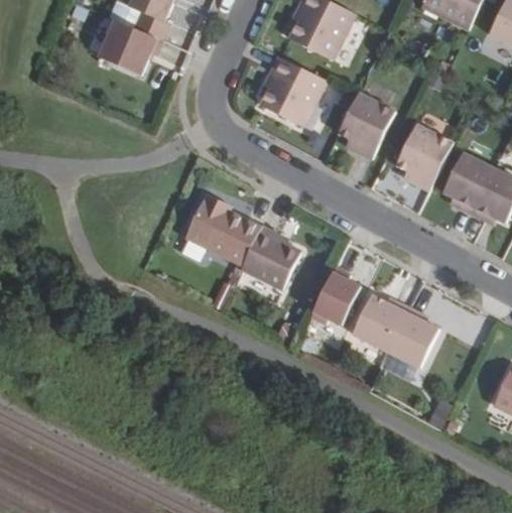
[(139,10),(131,27),(160,39),(167,22),(162,19),(170,0),(130,0),(128,5),(139,10)]
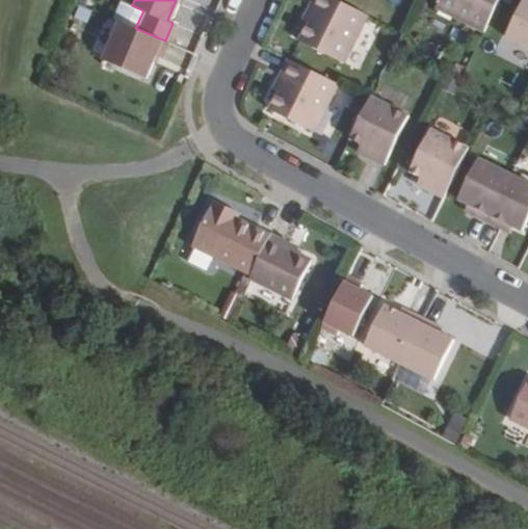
[(307,21),(297,40),(342,62),(366,14),(338,0),(310,0),(308,6),(312,8),(307,21)]
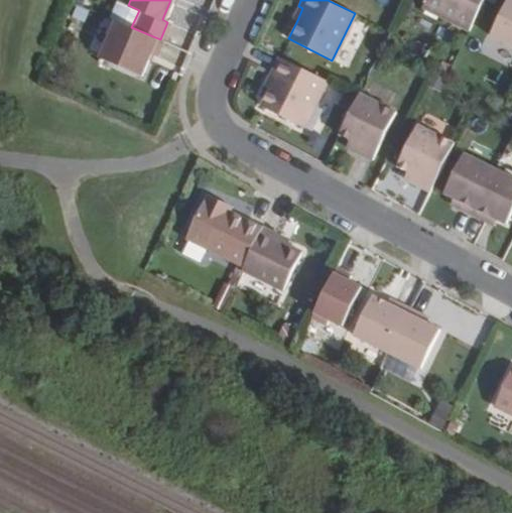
[(421,0),(419,5),(467,29),(480,0),(421,0)]
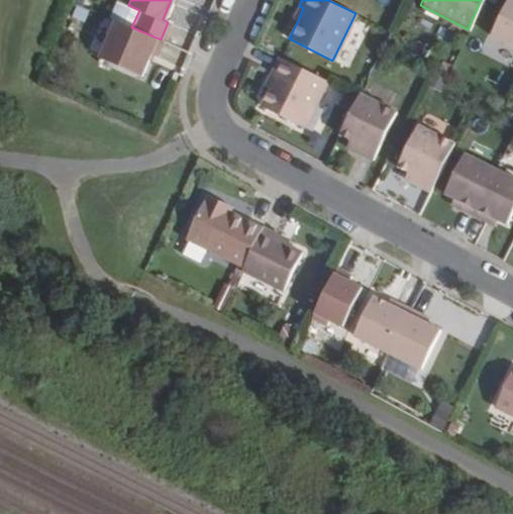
[(505,0),(489,33),(512,44),(512,0),(505,0)]
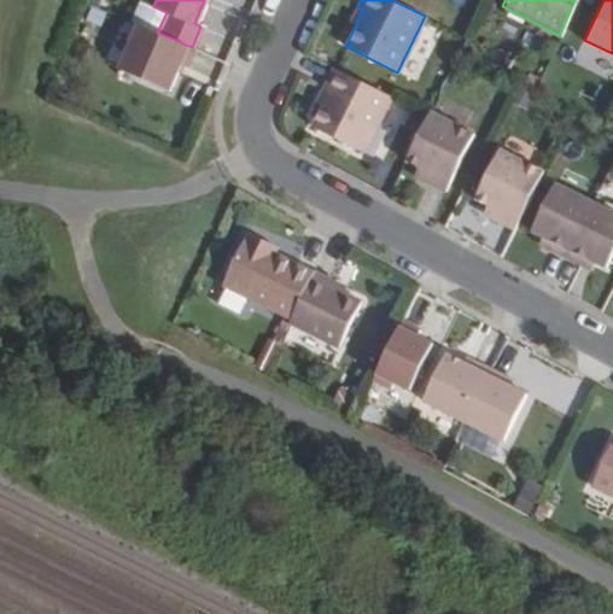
[(357,7),(350,21),(356,24),(362,10),(357,7)]
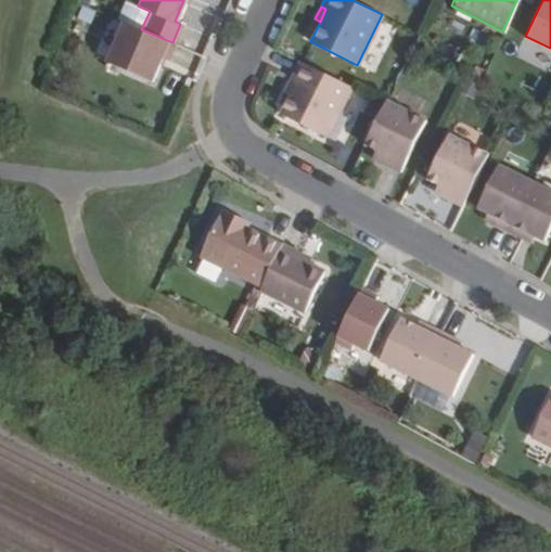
[(141,29),(122,21),(104,61),(149,79),(159,55),(166,59),(173,42),(141,29)]
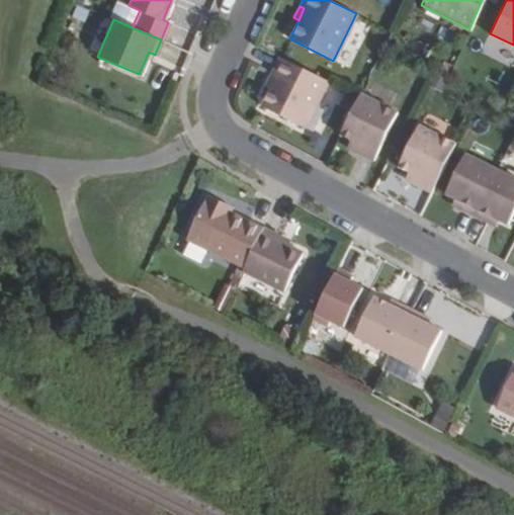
[(269,88),(259,105),(304,127),(327,81),(277,57),(270,74),(274,76),(269,88)]
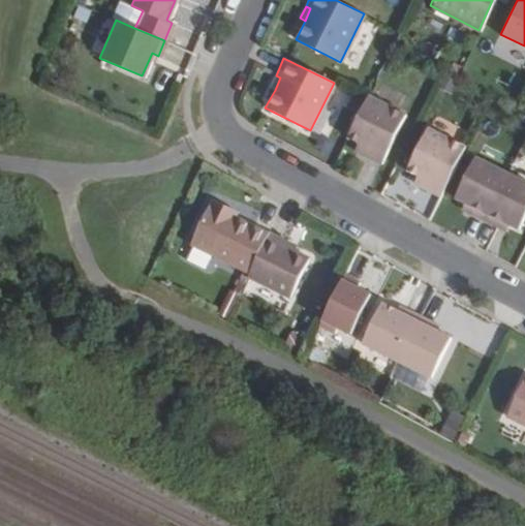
[(275,75),(270,87),(275,90),(280,78),(276,75),(275,75)]
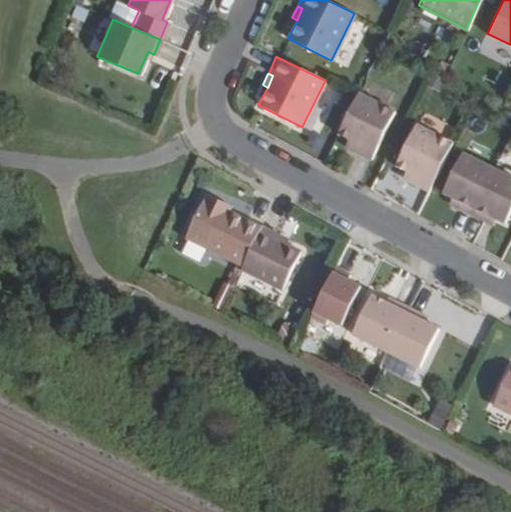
[(356,93),(336,132),(347,137),(357,143),(353,150),(369,158),(392,111),(356,93)]
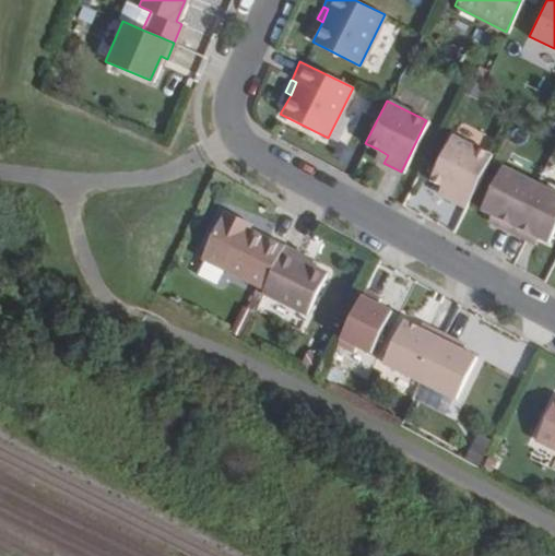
[(450,134),(428,178),(439,184),(450,189),(446,198),(463,206),(488,154),(450,134)]
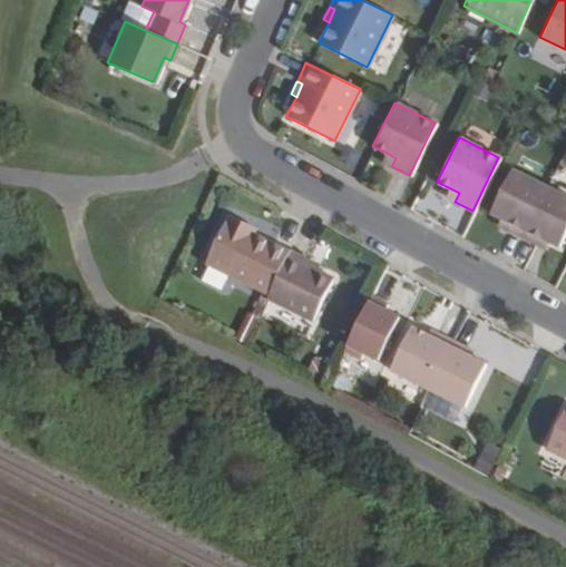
[(384,152),(380,160),(391,166),(396,158),(384,152)]
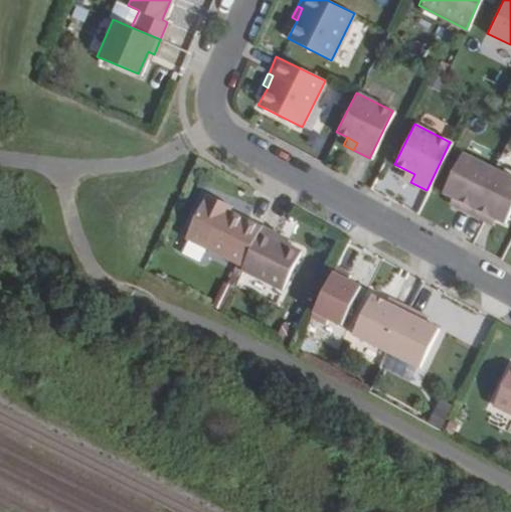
[(510,177),(461,152),(441,191),(450,196),(459,200),(456,206),(482,219),(485,213),(493,217),(503,222),(510,205),(510,177)]
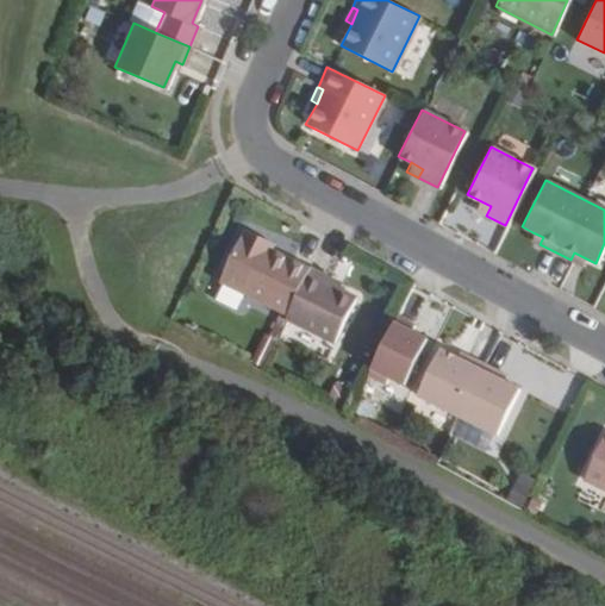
[(479,200),(474,210),(486,216),(491,206),(479,200)]
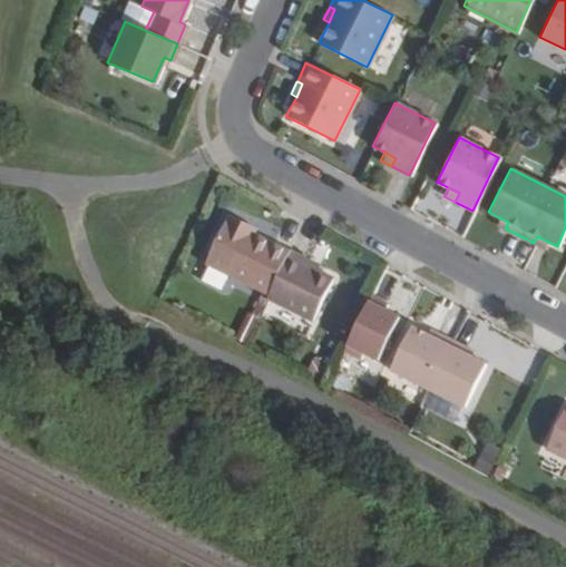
[(265,292),(288,248),(251,232),(243,227),(245,224),(226,215),(203,262),(265,292)]
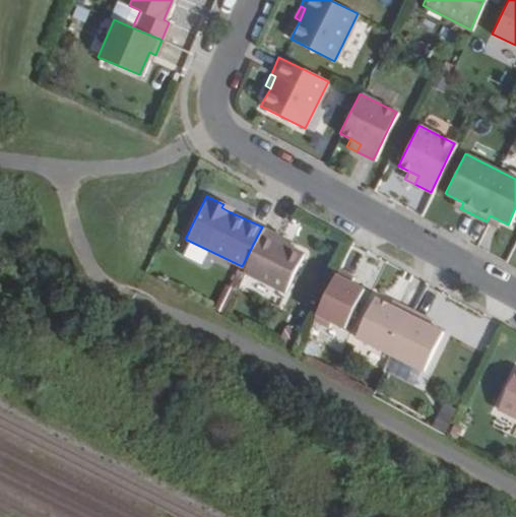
[(454,198),(451,203),(460,208),(463,202),(454,198)]
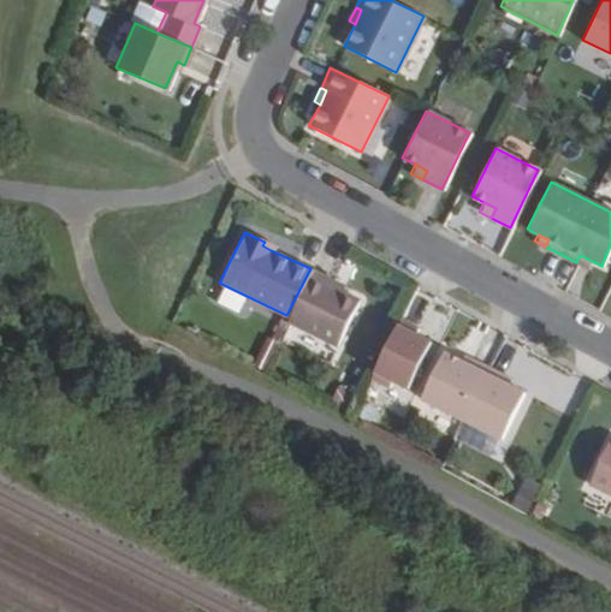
[(580,255),(576,262),(586,267),(589,260),(580,255)]
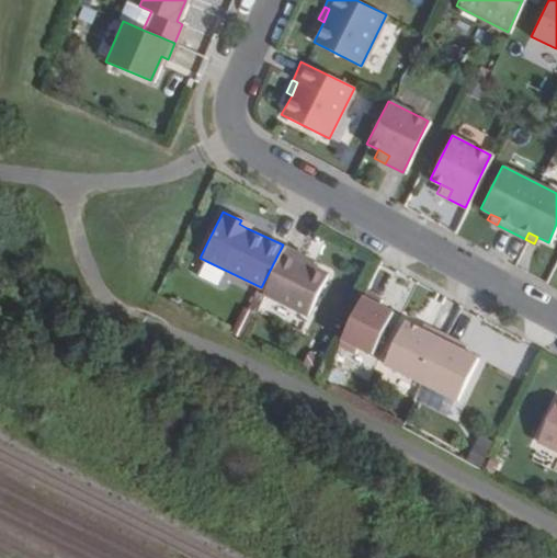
[(299,253),(283,245),(261,287),(260,291),(305,312),(325,271),(309,264),(297,258),(299,253)]
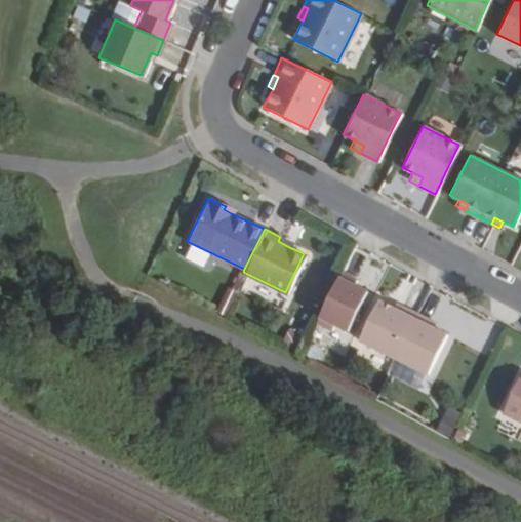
[(280,237),(278,241),(289,247),(291,243),(280,237)]
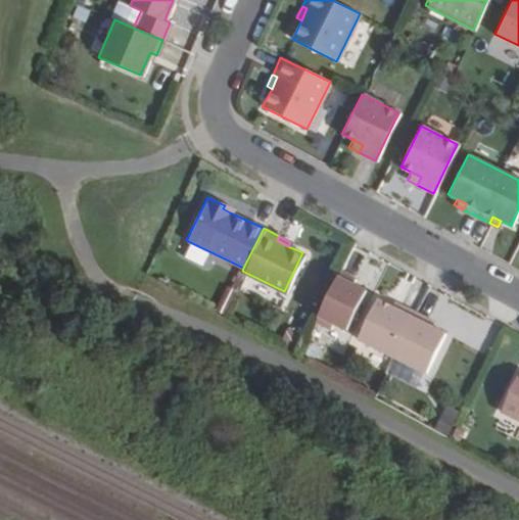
[(338,269),(313,319),(328,326),(331,321),(344,327),(364,288),(350,281),(352,276),(338,269)]
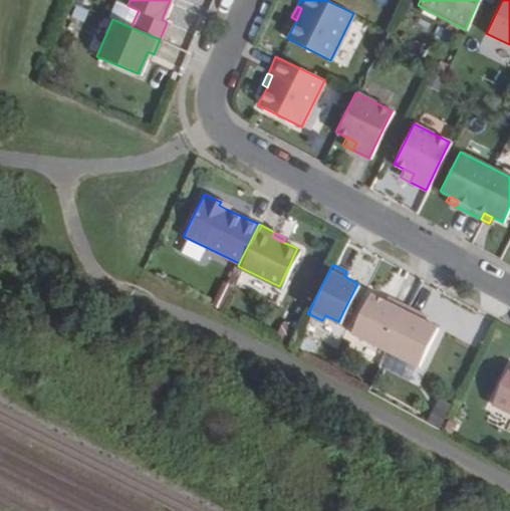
[(368,293),(350,332),(384,348),(405,304),(391,297),(389,302),(383,300),(368,293)]
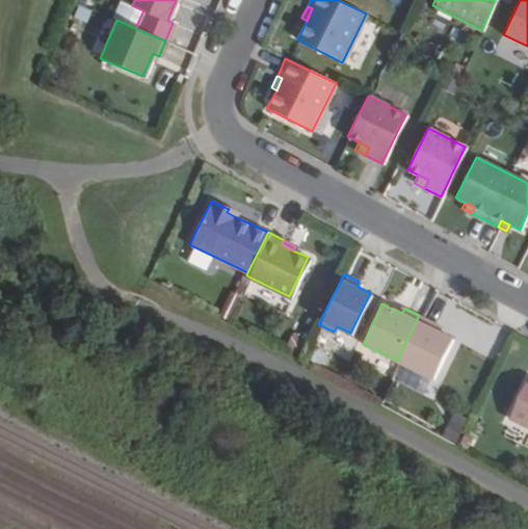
[(419,315),(397,361),(431,378),(451,338),(437,331),(431,327),(434,322),(419,315)]
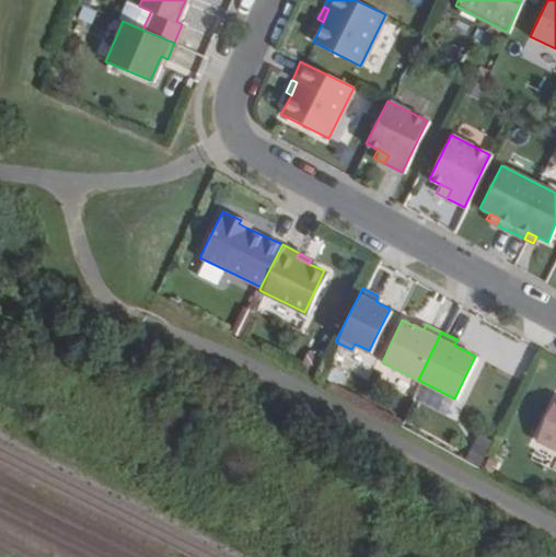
[(555,396),(554,396),(533,439),(555,450),(555,396)]
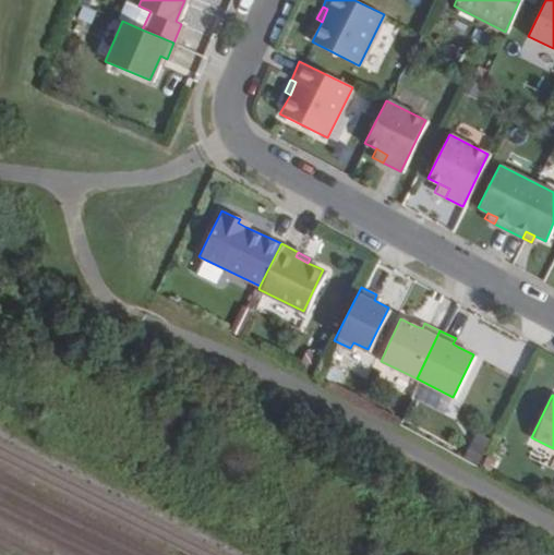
[(459,455),(473,459),(482,435),(468,431),(459,455)]
